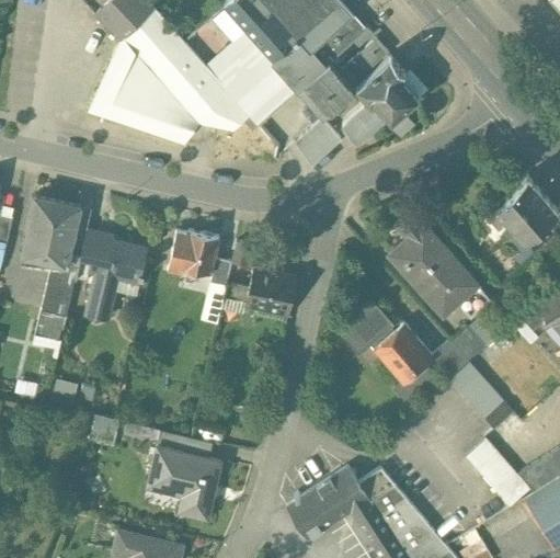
[(145,0),(113,0),(96,16),(122,43),(156,11),(145,0)]
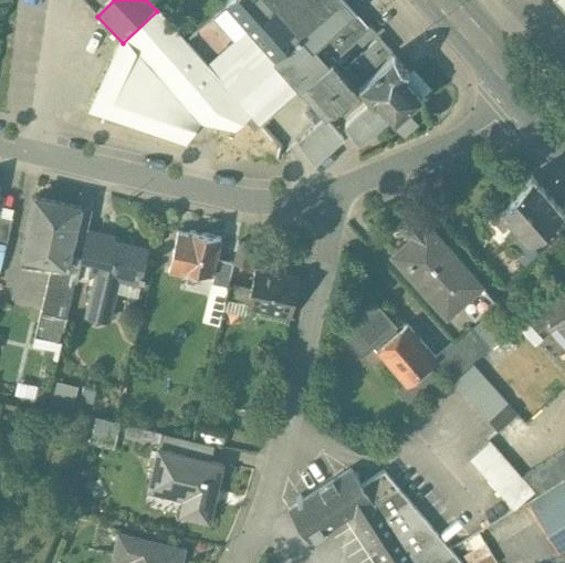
[(300,39),(265,0),(234,0),(228,7),(267,51),(274,60),(275,61),(300,39)]
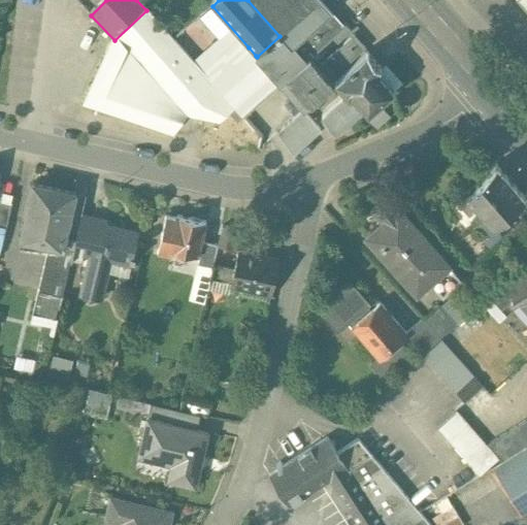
[(248,0),(280,36),(281,36),(304,63),(344,28),(332,13),(333,12),(322,0),(248,0)]
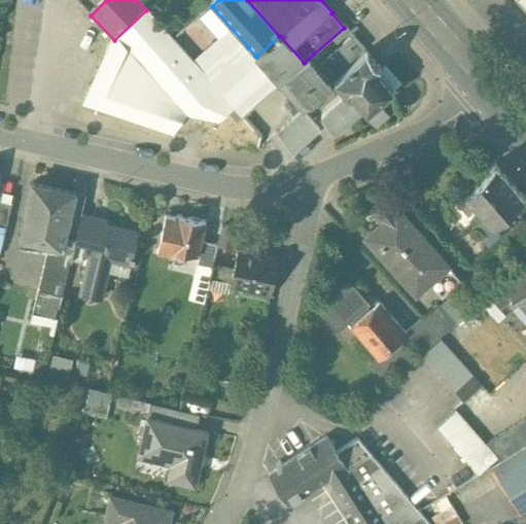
[(196,63),(174,39),(146,10),(114,40),(84,105),(174,135),(187,116),(219,123),(235,108),(218,89),(196,63)]
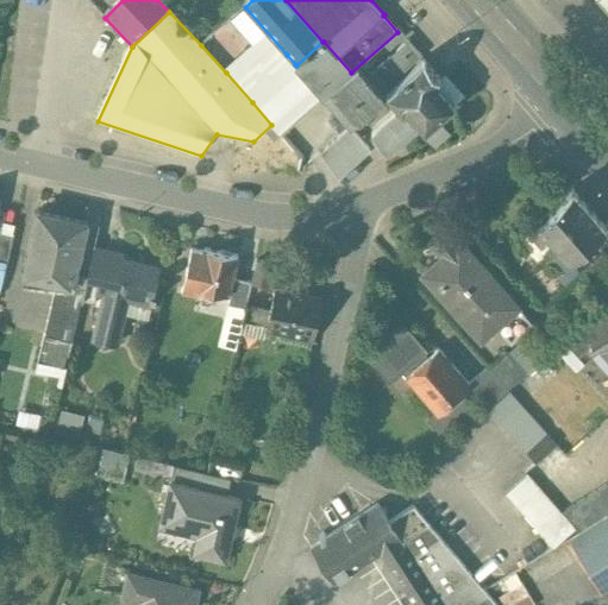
[(240,12),(225,25),(230,31),(245,17),(240,12)]
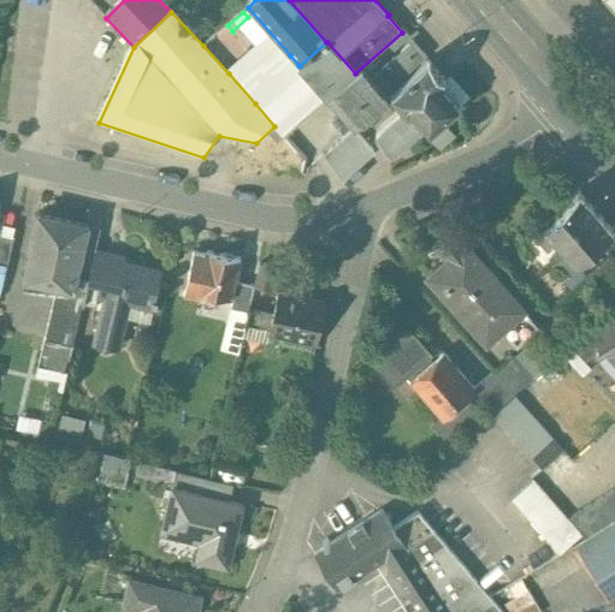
[(228,25),(216,36),(226,48),(238,37),(232,31),(228,25)]
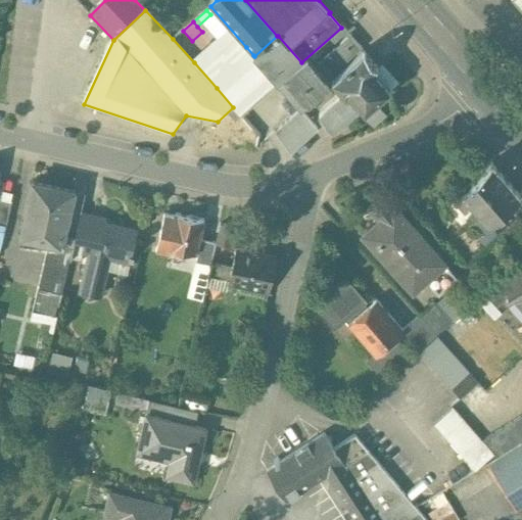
[(342,27),(330,38),(335,44),(348,33),(342,27)]
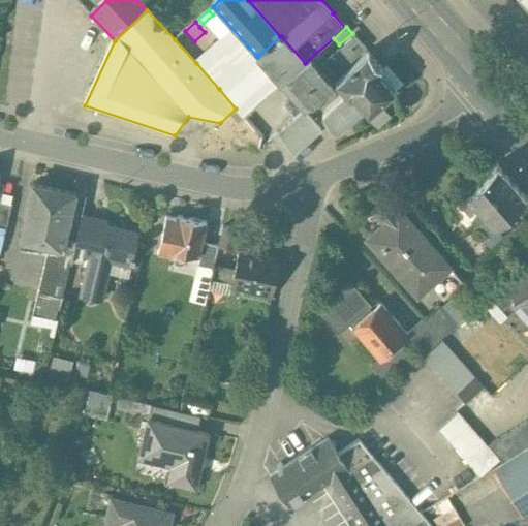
[(194,41),(185,31),(175,39),(196,63),(207,55),(194,41)]
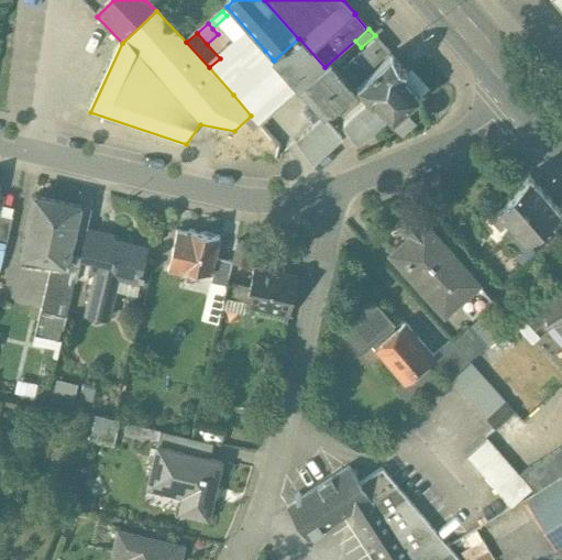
[(324,67),(299,39),(298,39),(274,61),(273,59),(254,76),(233,95),(261,125),(305,87),(326,68),(324,67)]
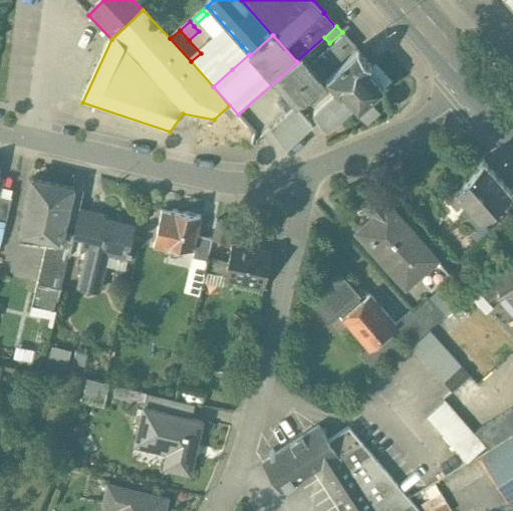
[(345,36),(311,66),(322,79),(356,49),(345,36)]
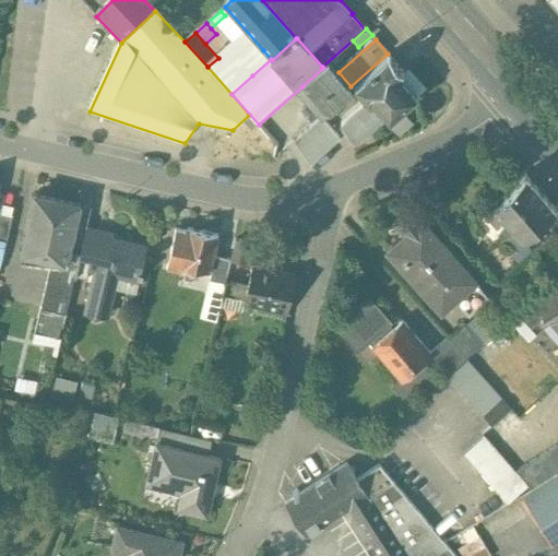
[(263,50),(251,61),(235,43),(228,48),(252,75),(271,59),(263,50)]
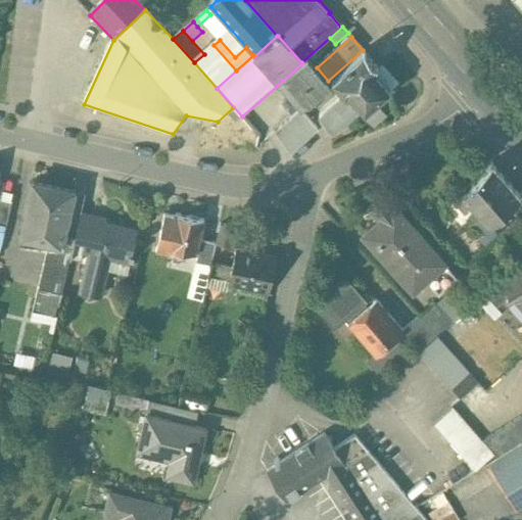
[(204,54),(194,62),(217,88),(236,71),(214,45),(204,54)]
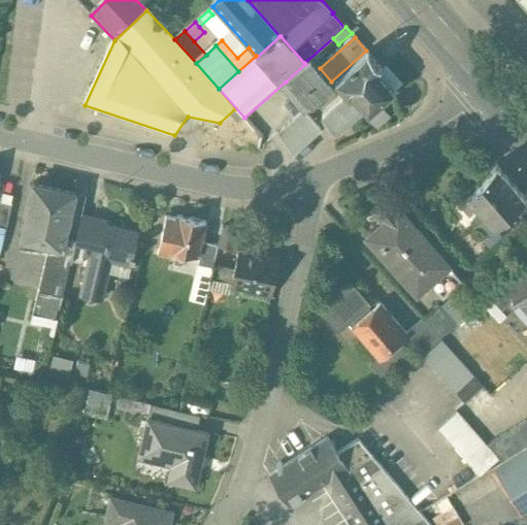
[(368,53),(335,83),(348,96),(324,118),(337,133),(364,109),(368,115),(394,92),(394,91),(399,88),(368,53)]
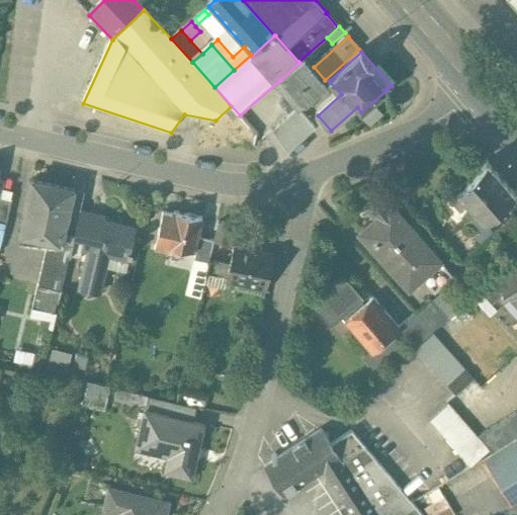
[(314,67),(305,58),(299,63),(280,80),(304,106),(329,84),(325,80),(314,67)]
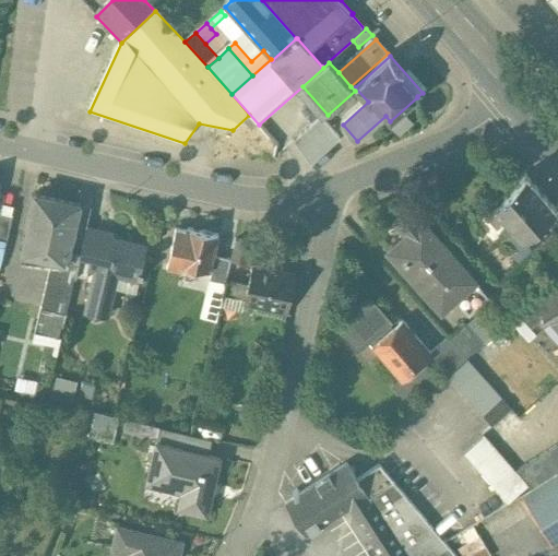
[(341,140),(321,118),(295,143),(312,166),(341,140)]
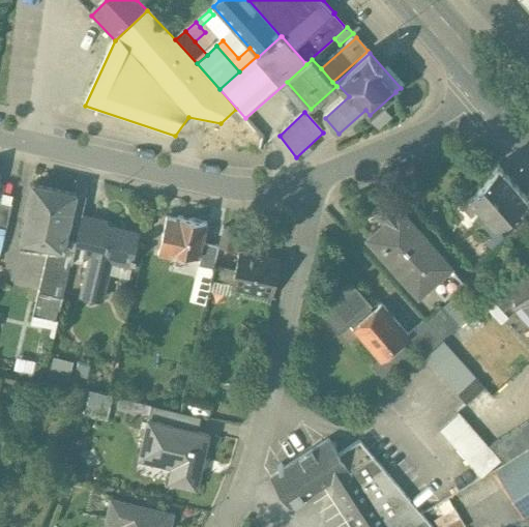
[(499,167),(468,196),(460,203),(472,216),(476,212),(492,230),(496,227),(496,228),(528,200),(499,167)]
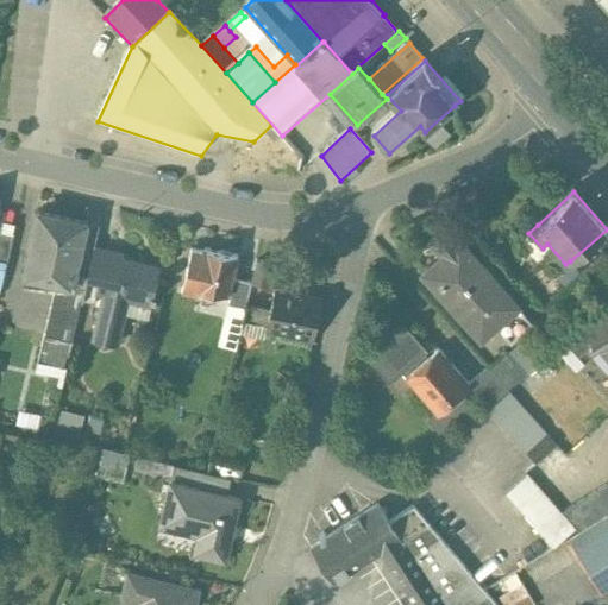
[(87,224),(39,213),(25,278),(57,285),(73,289),(77,266),(80,256),(82,257),(86,241),(83,240),(87,224)]
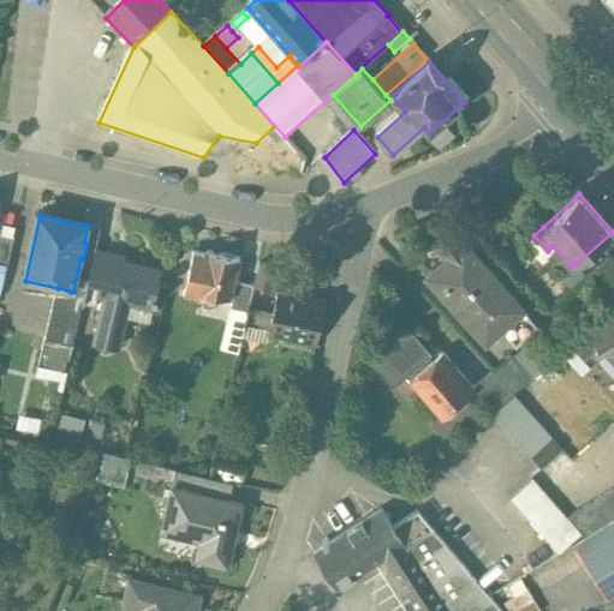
[(523,311),(465,246),(464,247),(449,232),(433,246),(447,263),(429,279),(487,343),(501,330),(517,348),(537,329),(522,311),(523,311)]
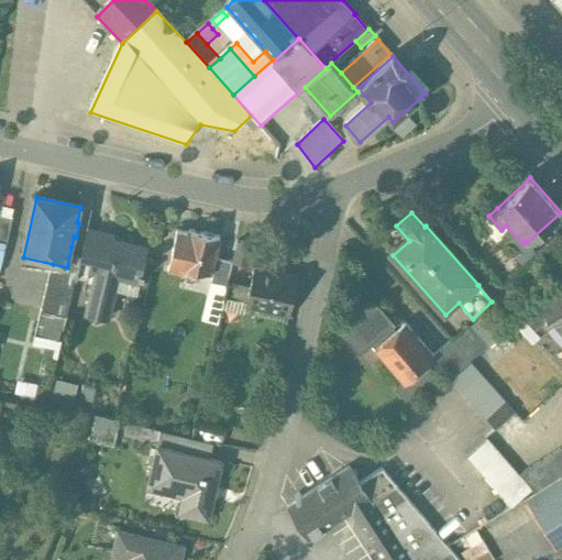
[(13,219),(0,215),(0,243),(7,245),(8,245),(13,219)]
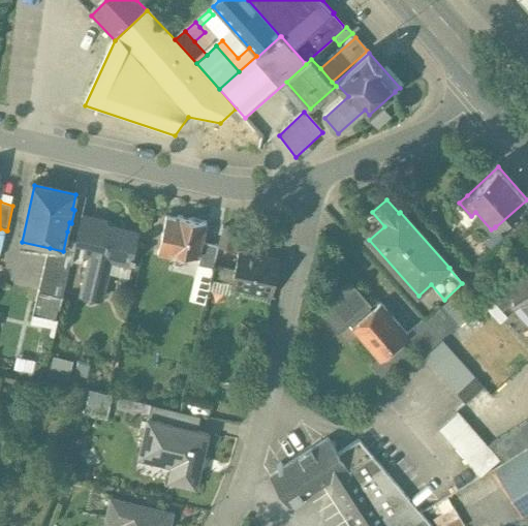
[(136,235),(106,227),(93,224),(94,220),(83,217),(83,218),(80,234),(79,234),(76,244),(88,246),(89,244),(93,245),(90,256),(91,257),(82,297),(102,302),(111,261),(131,266),(131,263),(134,263),(135,259),(132,258),(138,235),(137,234),(136,235)]
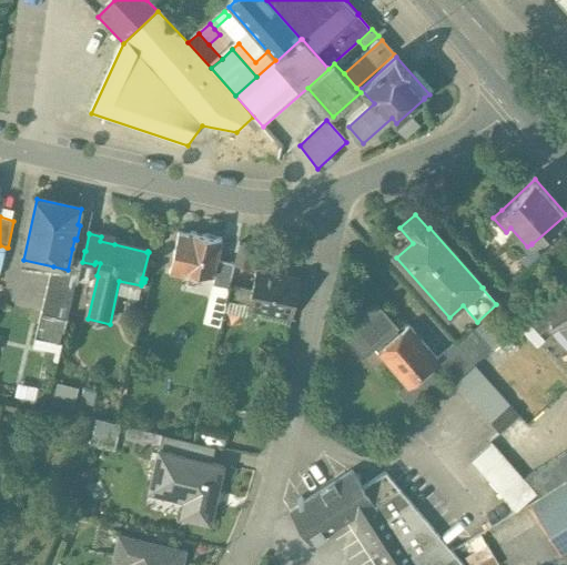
[(222,241),(192,234),(191,238),(183,235),(175,269),(214,278),(218,262),(222,241)]
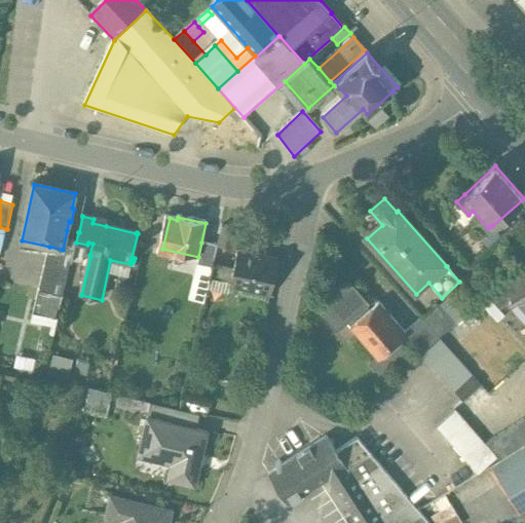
[(524,224),(521,221),(501,238),(524,264),(524,224)]
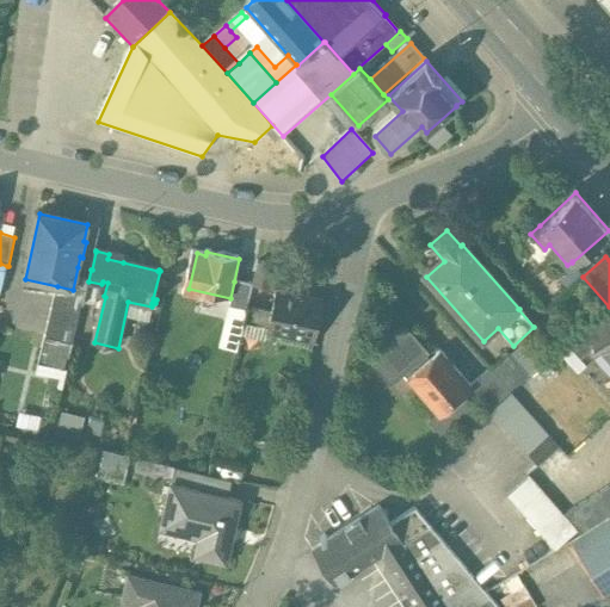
[(73,290),(57,286),(45,339),(45,340),(72,346),(73,346),(82,304),(88,282),(91,270),(78,267),(73,290)]
